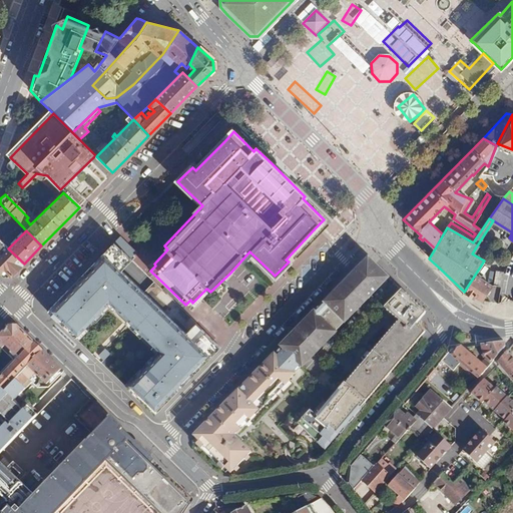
[(120,235),(114,242),(131,260),(138,253),(120,235)]
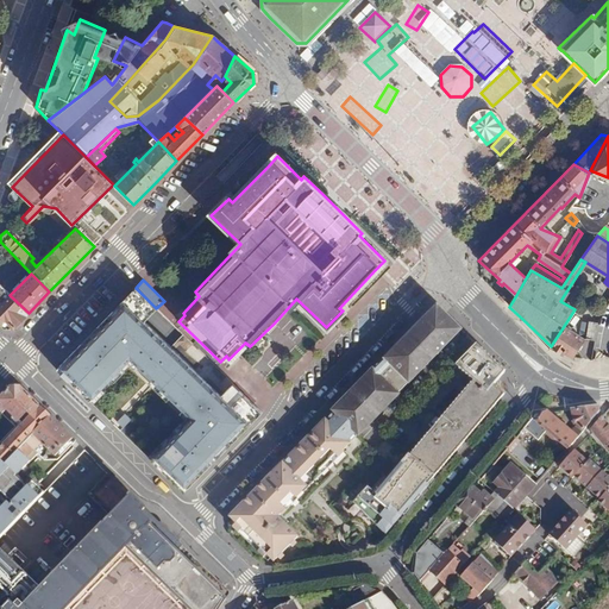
[(13,330),(29,313),(10,295),(0,284),(0,321),(1,322),(4,320),(13,330)]
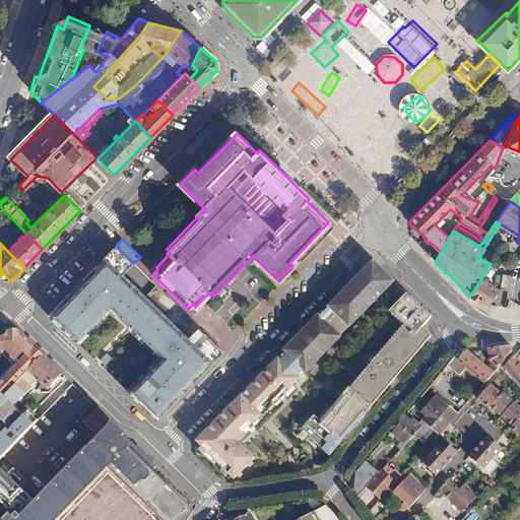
[(128,393),(156,420),(192,384),(223,352),(206,335),(198,328),(187,338),(122,274),(129,267),(133,263),(116,246),(111,250),(48,315),(75,342),(111,307),(163,356),(128,393)]
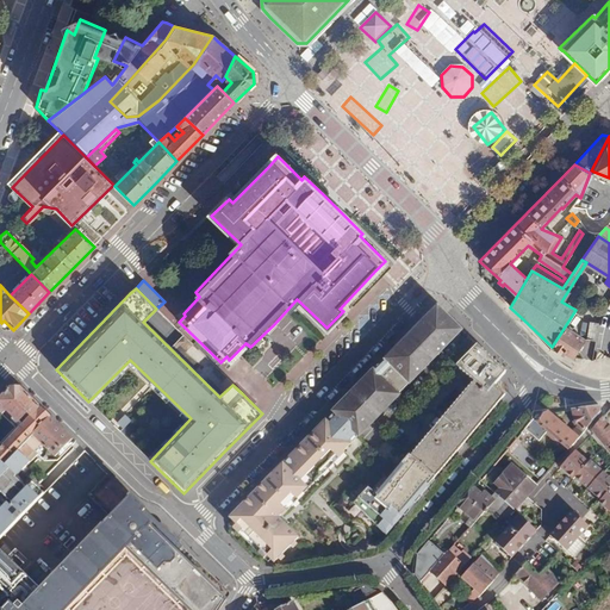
[(436,306),(372,372),(397,397),(462,332),(456,325),(436,306)]
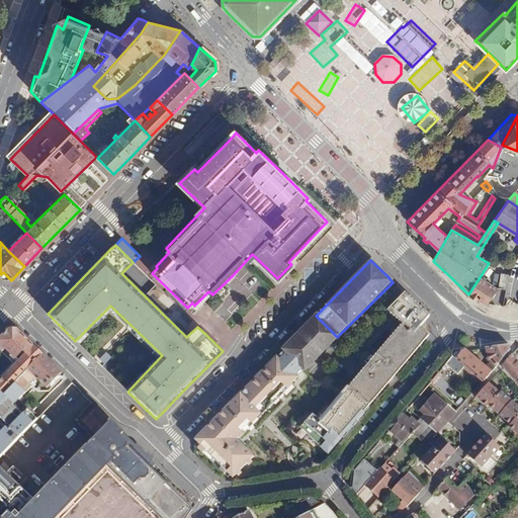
[(507,275),(500,273),(498,287),(505,288),(507,275)]
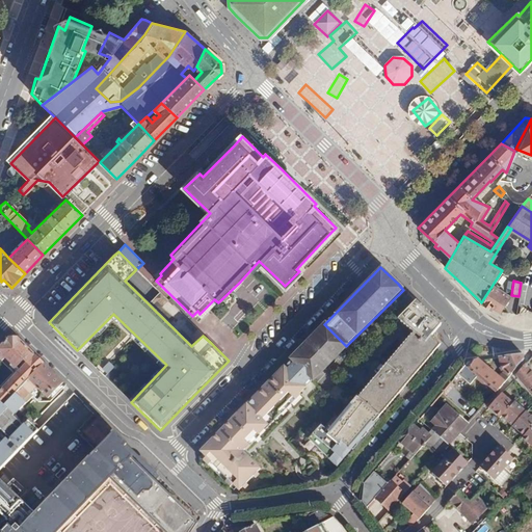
[(509,295),(493,285),(481,302),(490,309),(493,307),(499,311),(509,295)]
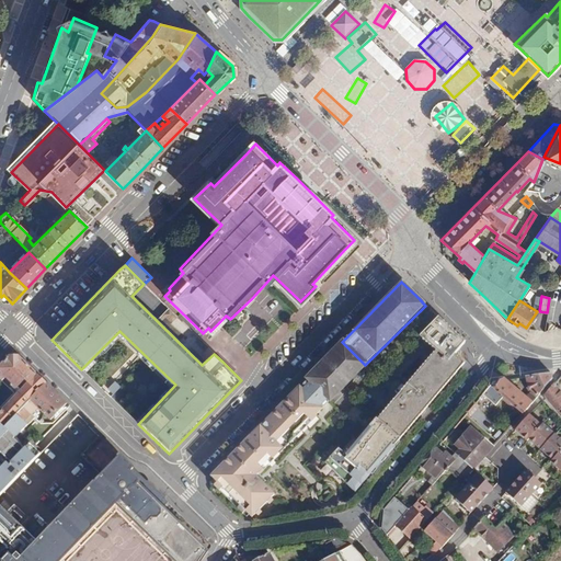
[(438,319),(419,339),(435,354),(377,421),(400,439),(401,438),(456,374),(465,365),(454,356),(465,344),(438,319)]
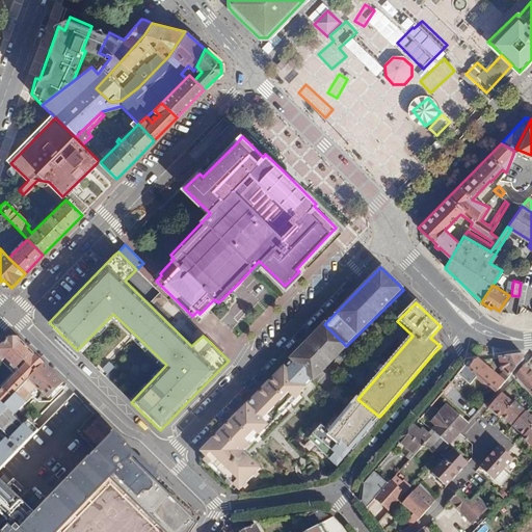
[(324,324),(288,362),(312,378),(313,379),(346,346),(324,324)]
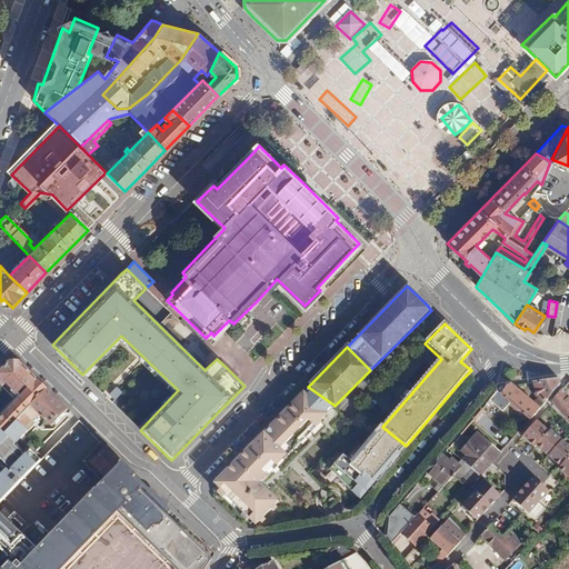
[(0,420),(13,435),(29,419),(23,412),(46,389),(18,361),(10,361),(0,371),(0,377),(16,392),(21,387),(26,391),(2,416),(3,417),(0,420)]
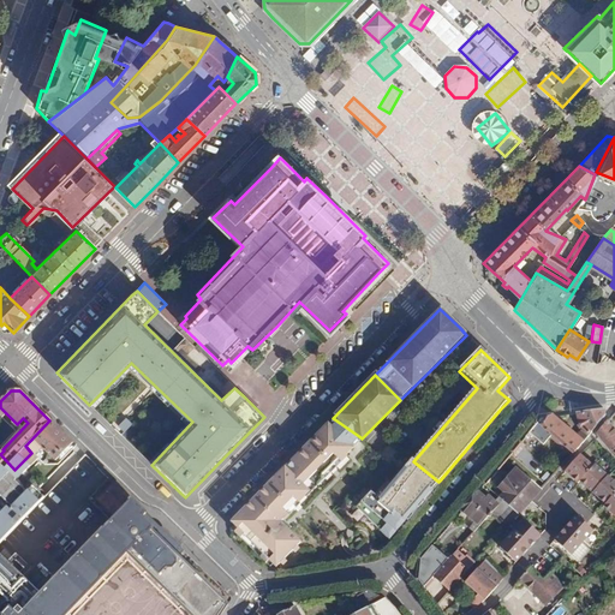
[(597,412),(572,417),(573,428),(577,433),(571,439),(550,421),(537,422),(533,425),(555,443),(551,447),(557,452),(561,448),(569,455),(601,417),(597,412)]
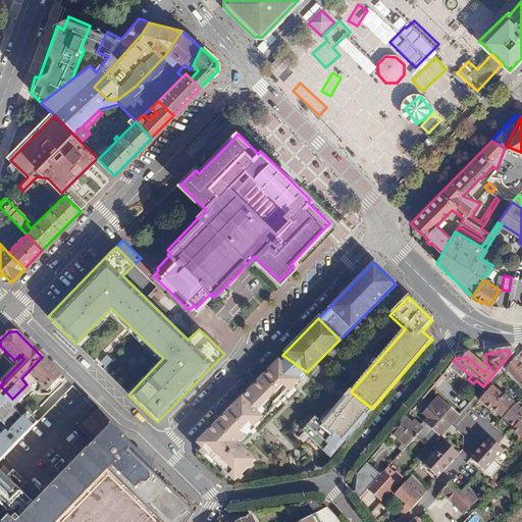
[(106,366),(113,359),(105,352),(98,359),(106,366)]
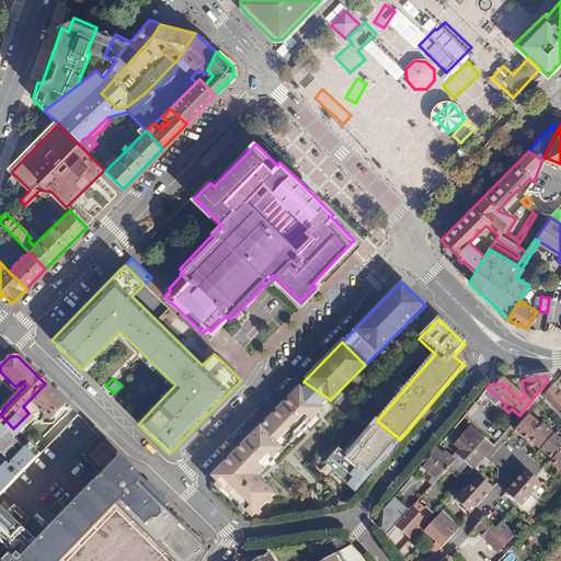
[(281,447),(282,448),(296,435),(294,433),(316,413),(317,415),(324,409),(322,407),(329,399),(304,381),(260,425),(281,447)]
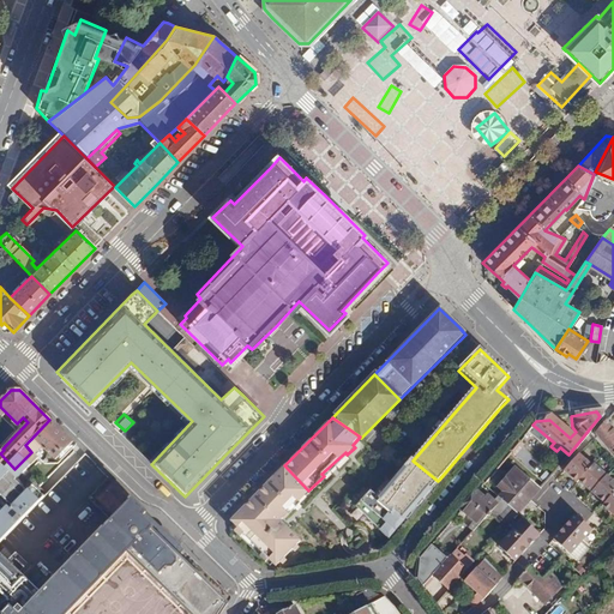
[(25,445),(31,452),(38,445),(53,459),(71,441),(49,420),(25,445)]
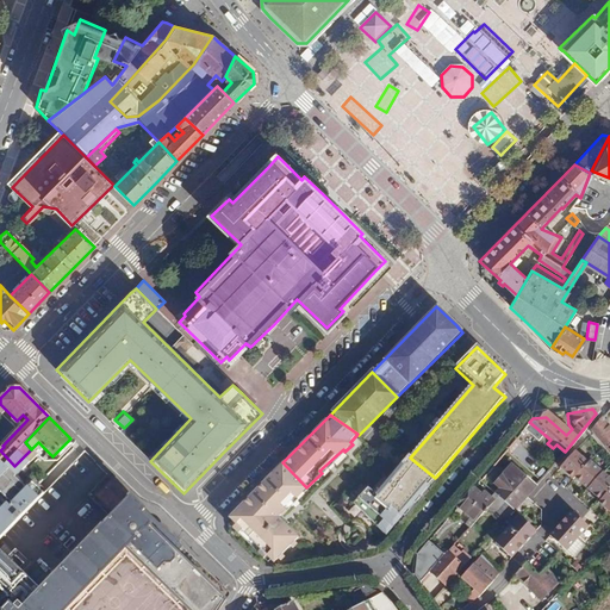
[(609,444),(609,430),(601,421),(591,433),(605,449),(609,444)]
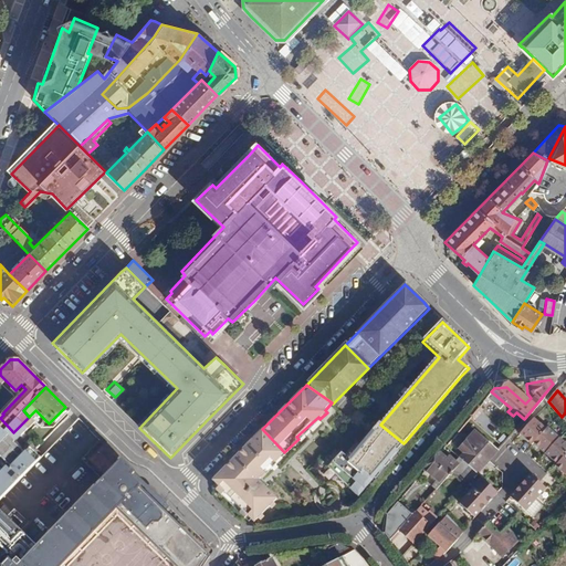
[(0,472),(0,501),(40,460),(35,457),(29,449),(22,454),(12,444),(19,438),(13,432),(0,418),(0,462),(6,468),(0,472)]
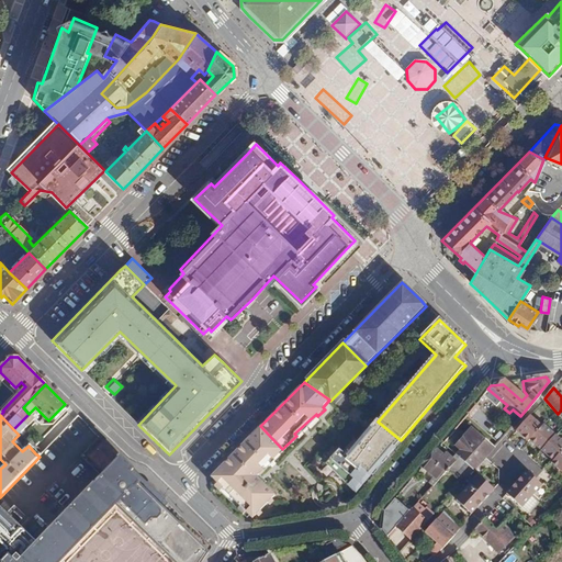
[(355,493),(401,440),(378,422),(374,418),(341,457),(335,451),(323,465),(355,493)]
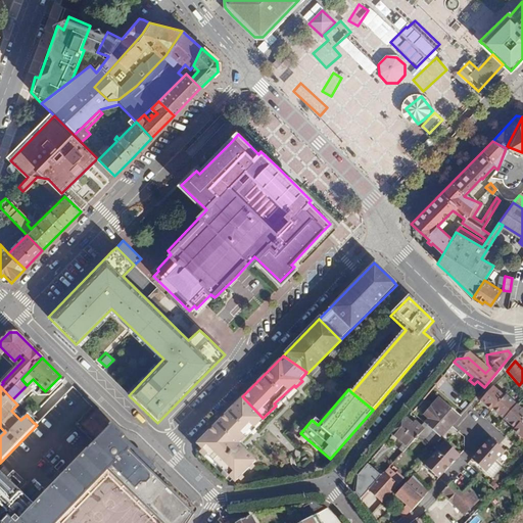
[(479,412),(486,418),(487,416),(498,403),(487,393),(477,405),(482,409),(479,412)]
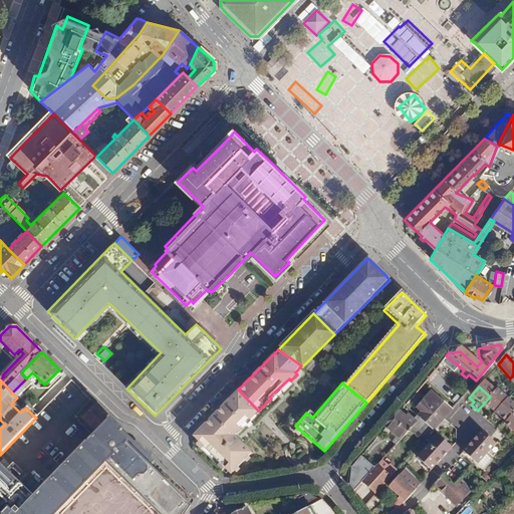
[(257,410),(238,390),(193,436),(205,449),(214,459),(216,457),(224,466),(223,467),(229,473),(250,452),(240,442),(242,440),(236,433),(239,430),(238,428),(257,410)]
